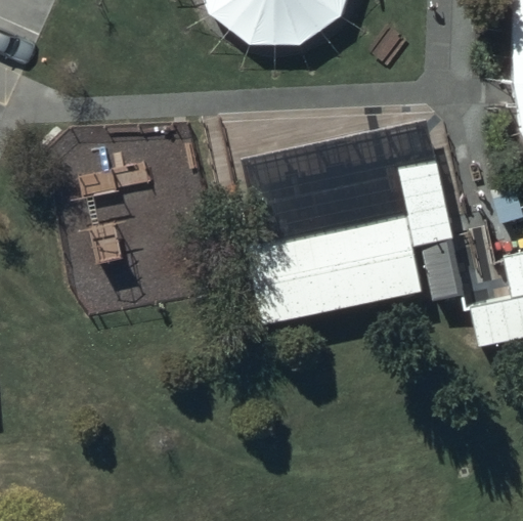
[(205,0),(211,15),(249,46),(299,47),(340,17),(346,0),(205,0)]
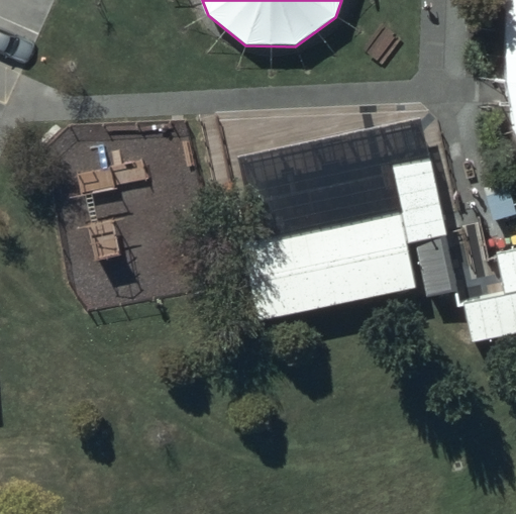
[(515,0),(496,0),(497,40),(503,81),(507,106),(510,127),(515,136),(515,0)]
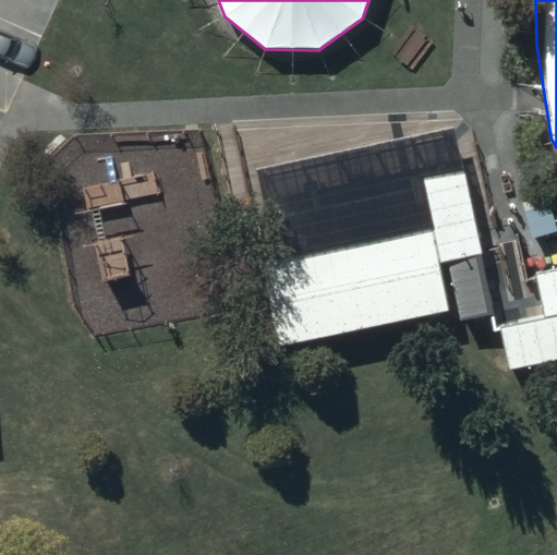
[(274,326),(278,346),(450,309),(442,261),(449,260),(460,317),(494,310),(463,164),(422,173),(432,221),(261,257),(274,326)]
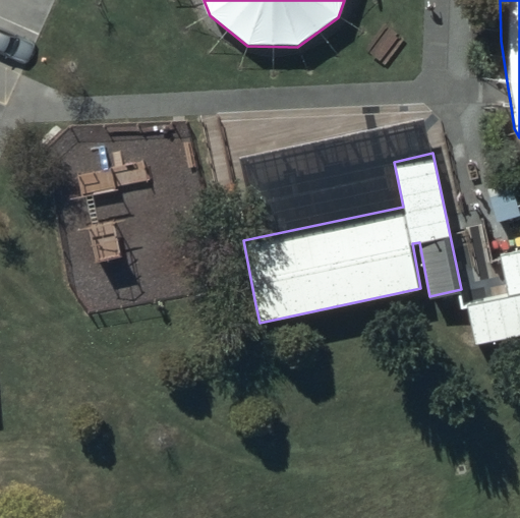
[(493,209),(495,219),(518,213),(509,180),(486,186),(493,209)]
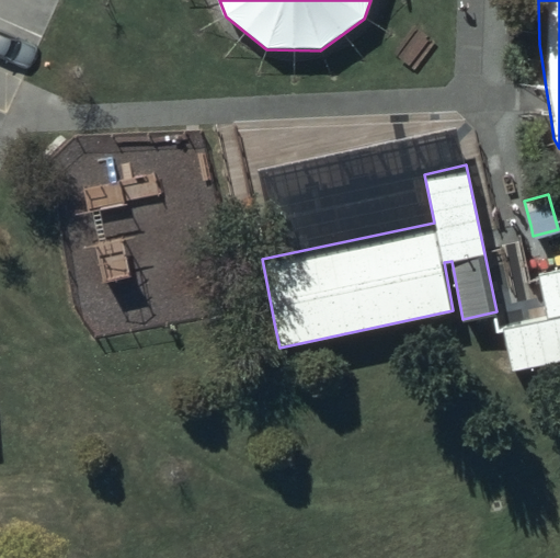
[(501,325),(510,368),(559,357),(559,264),(537,269),(547,316),(501,325)]
